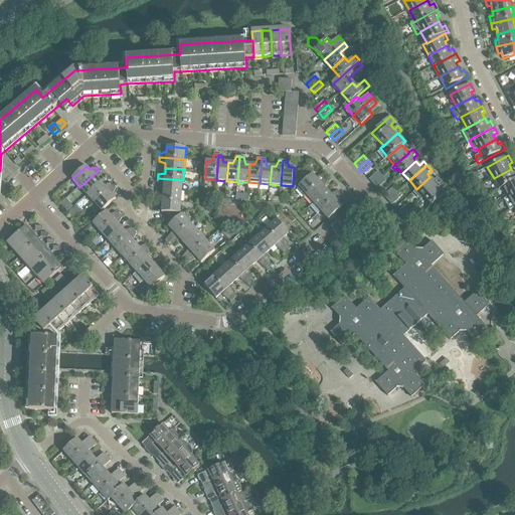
[(499,189),(503,187),(503,186),(514,180),(514,172),(514,173),(511,169),(494,178),(499,189)]
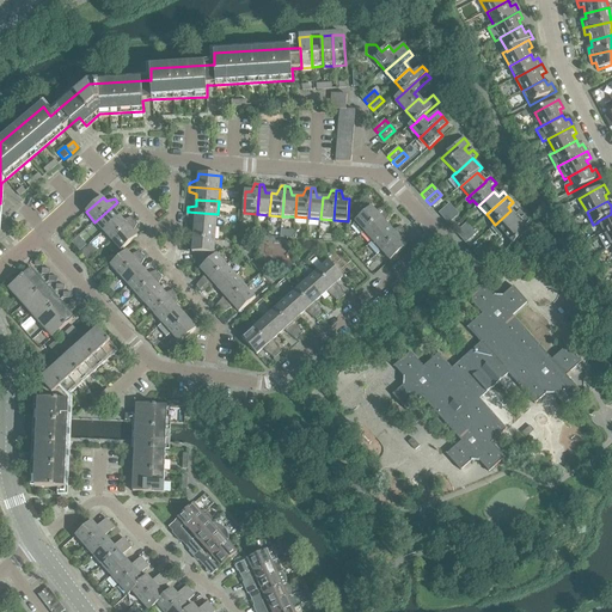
[(95,222),(103,232),(120,216),(116,213),(121,204),(117,202),(95,222)]
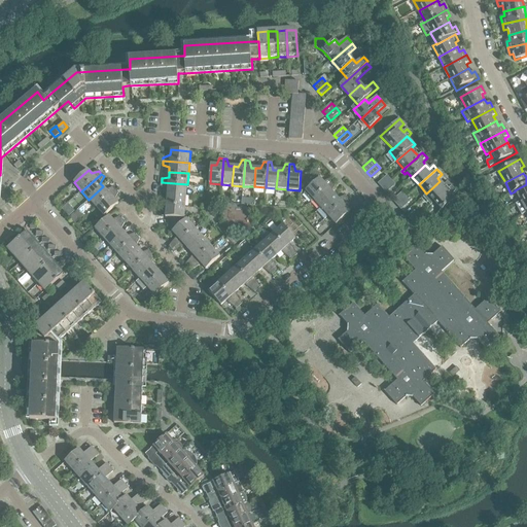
[(377,183),(382,188),(391,180),(386,175),(377,183)]
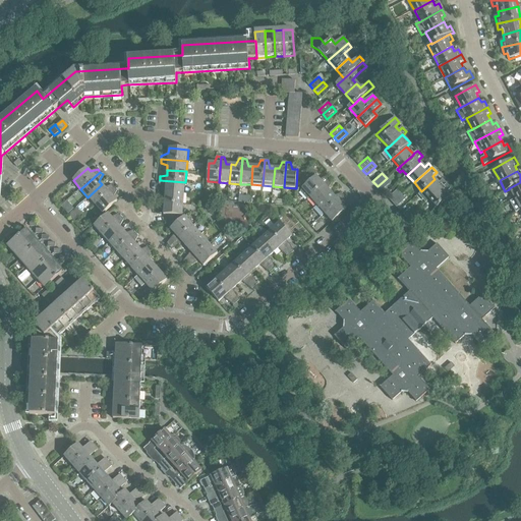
[(302,189),(310,197),(330,180),(327,177),(320,180),(316,176),(302,189)]
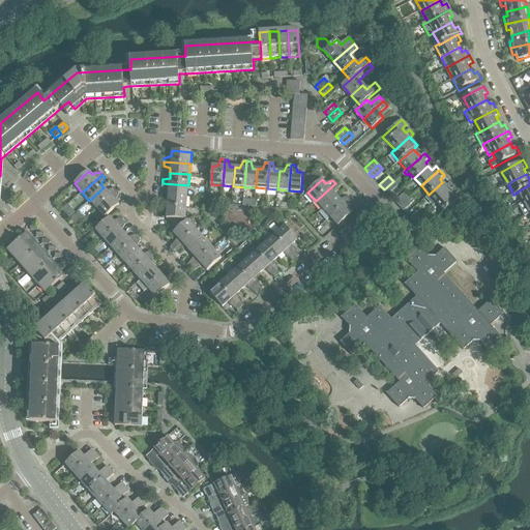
[(393,181),(384,189),(388,194),(396,185),(393,181)]
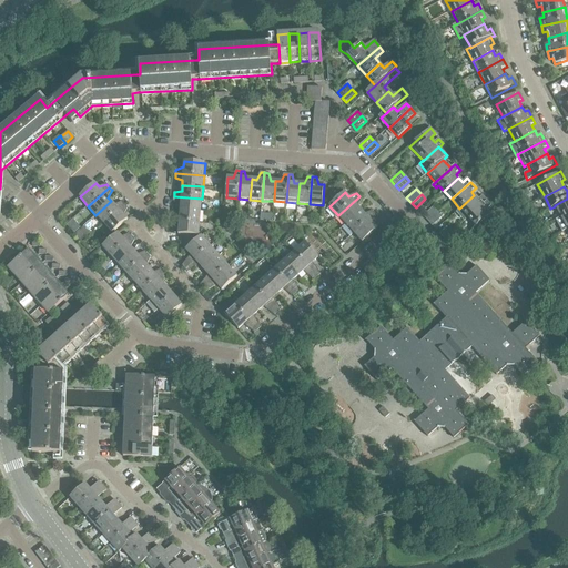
[(459,209),(467,217),(487,200),(483,195),(478,200),(474,195),(459,209)]
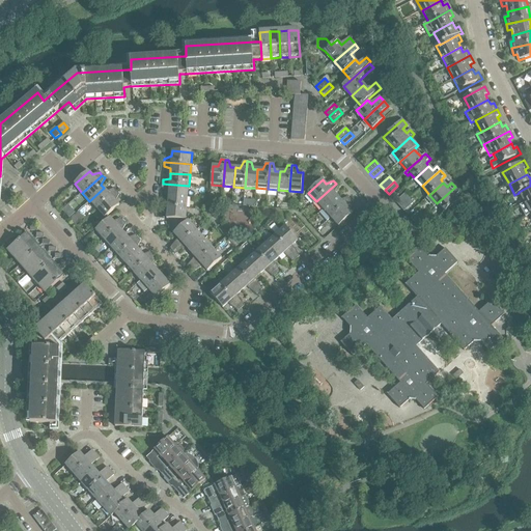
[(169,191),(168,195),(188,197),(189,186),(163,184),(162,188),(169,191)]
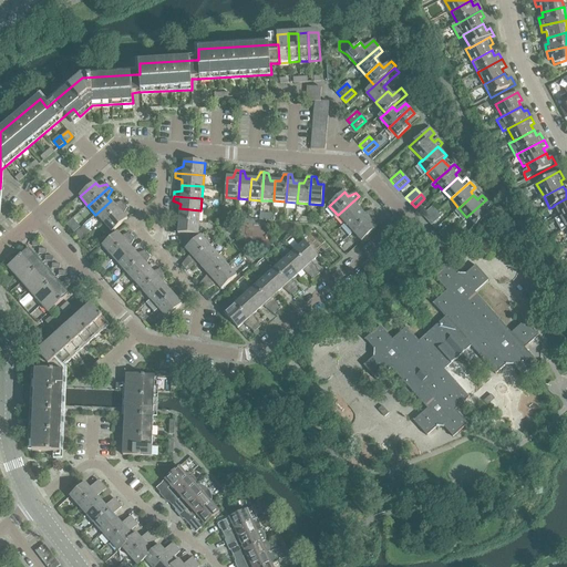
[(338,215),(346,224),(361,210),(358,207),(362,199),(359,196),(338,215)]
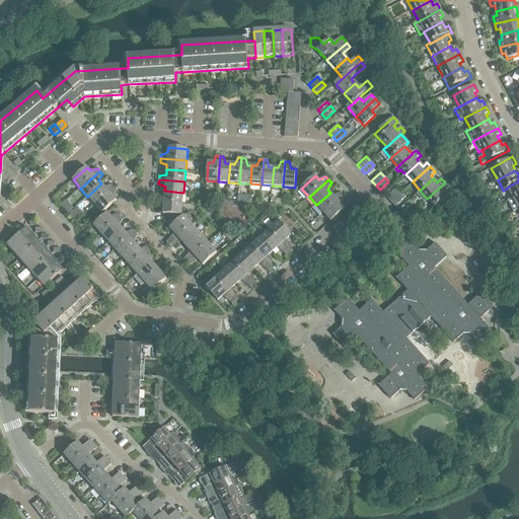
[(507,189),(513,199),(518,195),(518,181),(507,188),(507,189)]
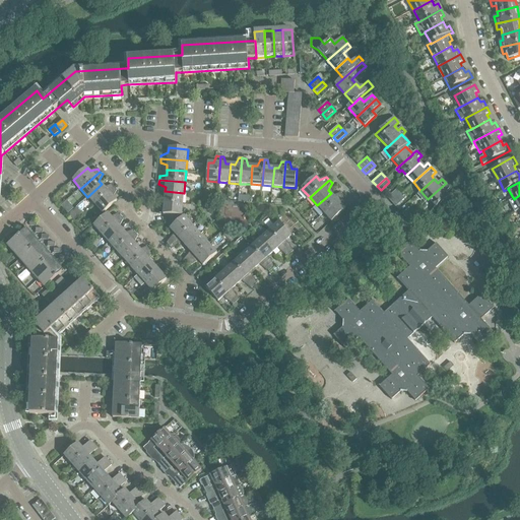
[(446,183),(428,199),(436,207),(449,196),(446,192),(450,189),(446,183)]
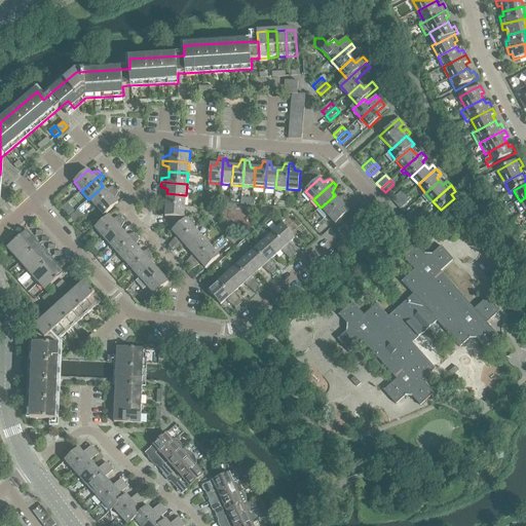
[(88,199),(97,208),(116,190),(114,187),(107,189),(103,186),(88,199)]
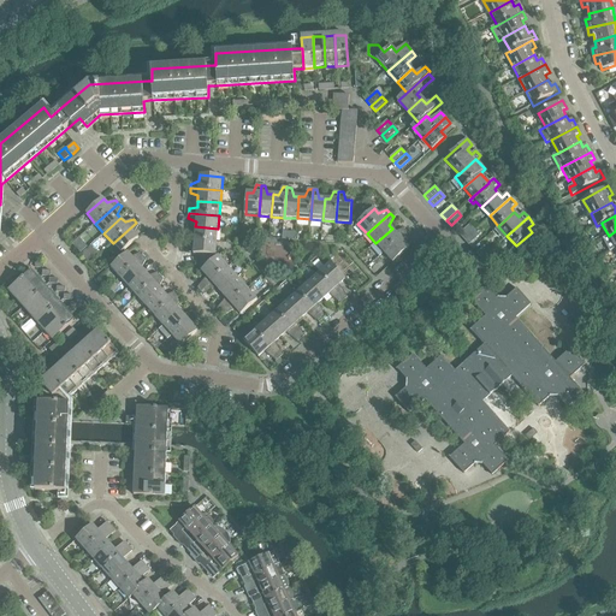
[(136,223),(113,243),(122,253),(138,237),(135,234),(138,225),(136,223)]
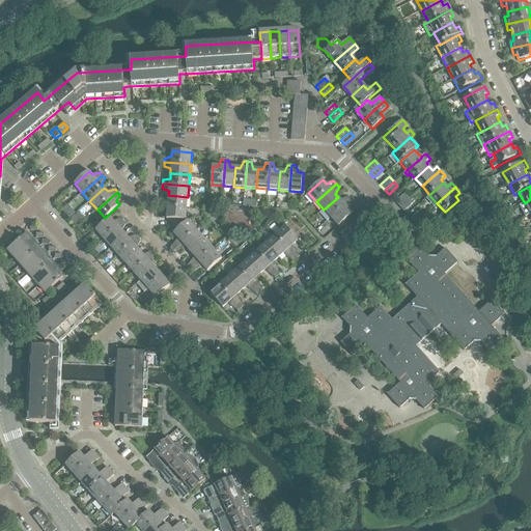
[(395,201),(399,205),(409,198),(404,194),(395,201)]
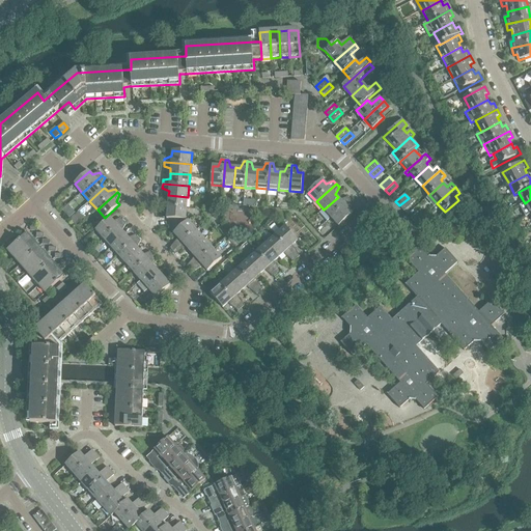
[(161,201),(160,206),(187,208),(188,197),(168,195),(168,199),(161,201)]
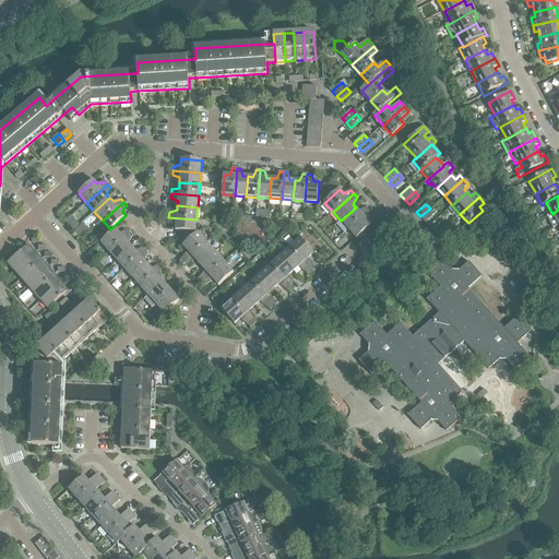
[(341,221),(348,229),(370,211),(367,207),(359,211),(356,207),(341,221)]
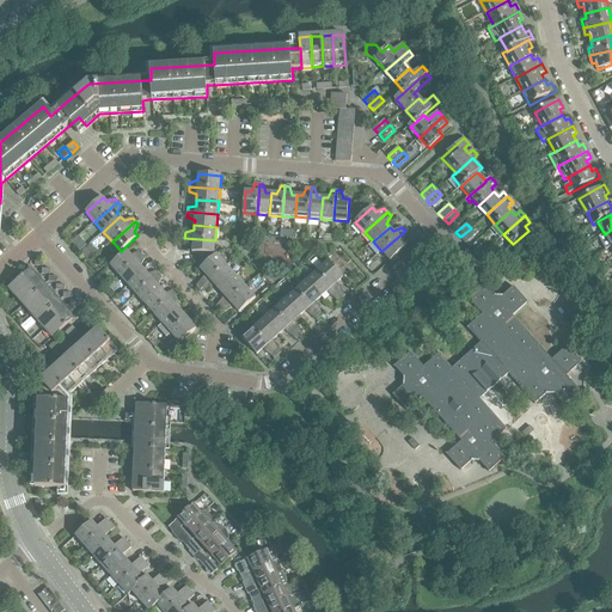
[(471,228),(460,237),(465,243),(475,233),(471,228)]
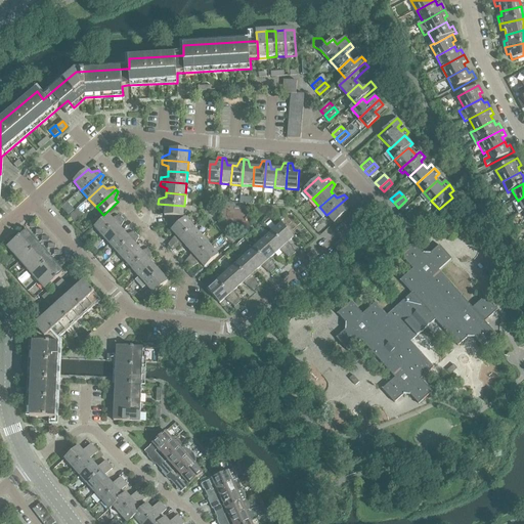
[(347,198),(326,215),(335,223),(348,211),(345,207),(349,200),(347,198)]
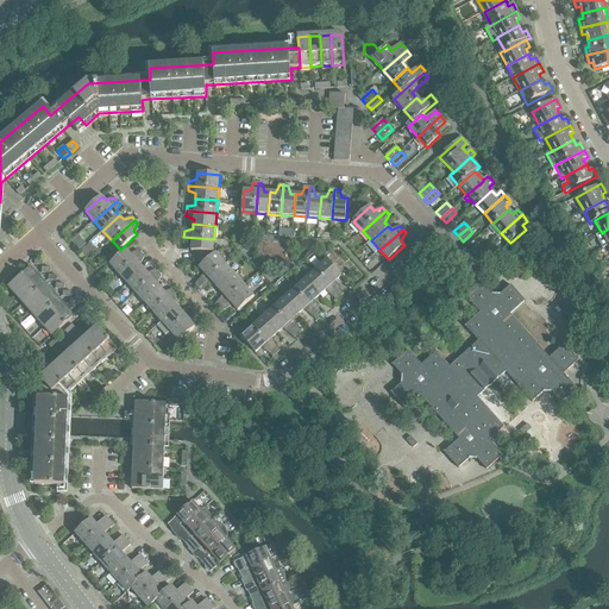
[(190,251),(194,251),(213,252),(214,239),(183,237),(183,240),(192,244),(190,251)]
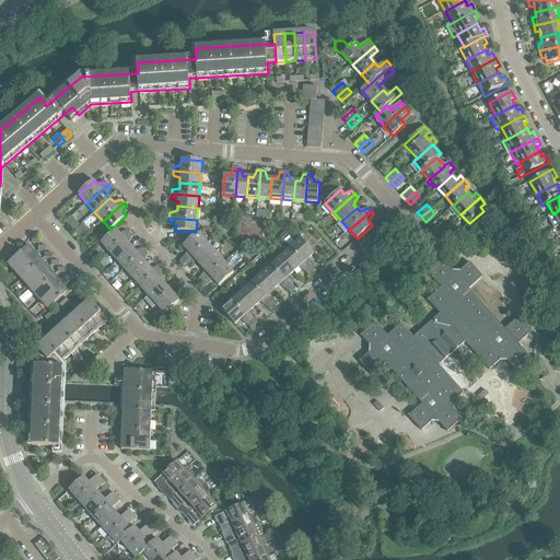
[(79,226),(73,221),(70,224),(74,230),(79,226)]
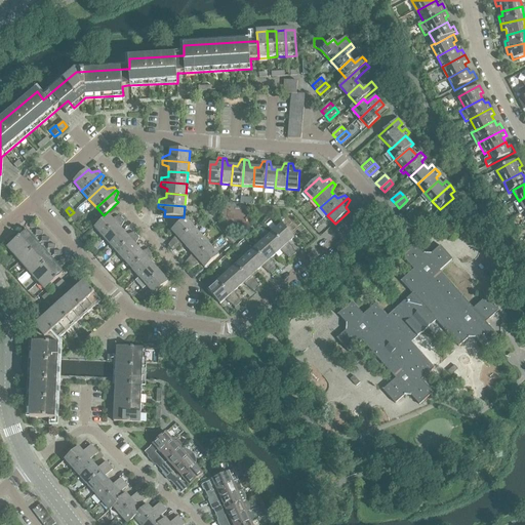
[(406,215),(410,220),(419,212),(414,207),(406,215)]
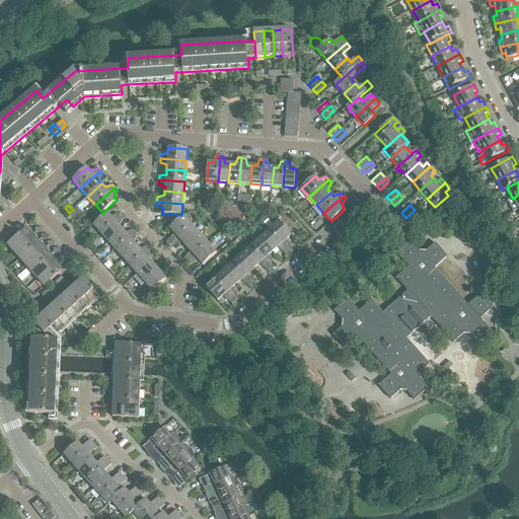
[(82,213),(76,207),(73,209),(73,210),(69,213),(68,214),(74,220),(82,213)]
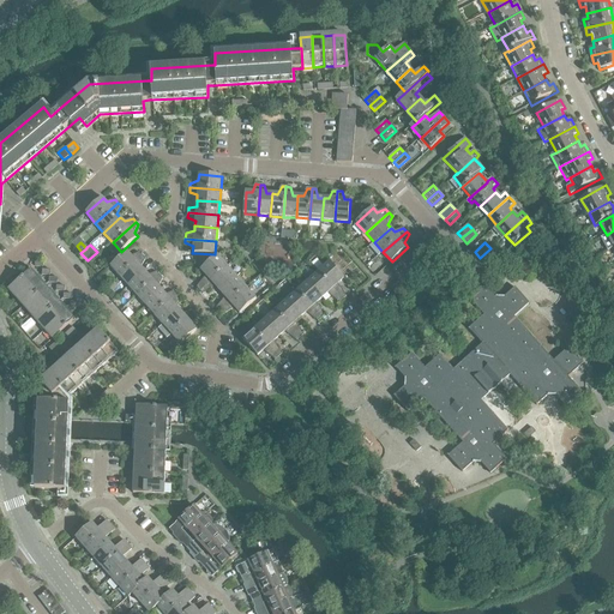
[(491,248),(480,258),(483,263),(494,253),(491,248)]
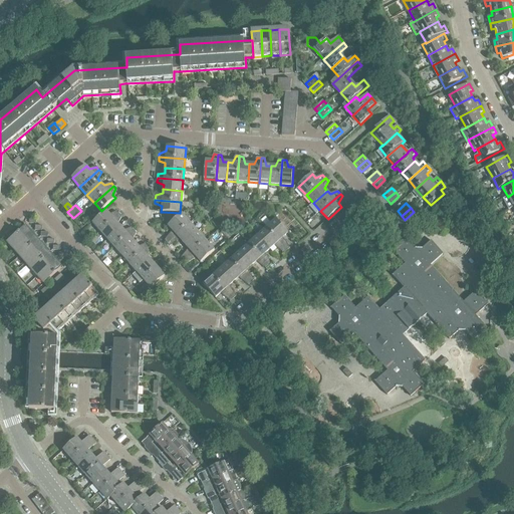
[(93,223),(100,232),(119,215),(117,212),(110,214),(107,211),(93,223)]
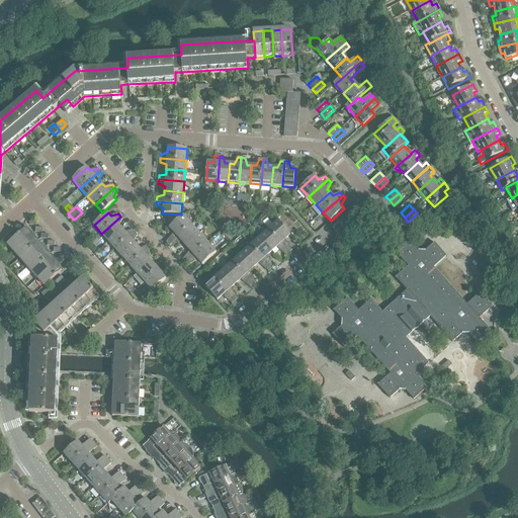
[(168,230),(170,228),(182,217),(181,214),(165,213),(168,229),(168,230)]
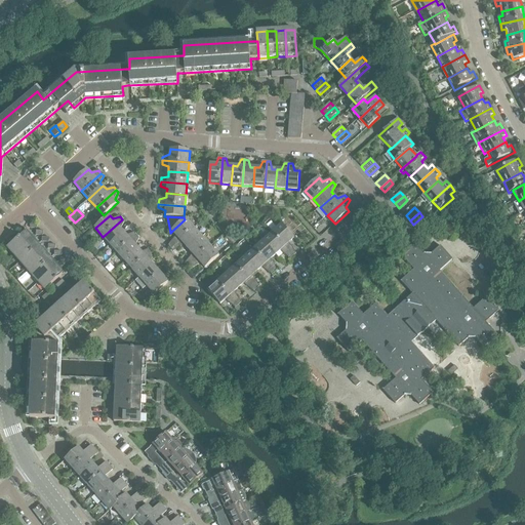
[(168,246),(170,249),(195,228),(187,218),(185,219),(172,231),(176,236),(168,246)]
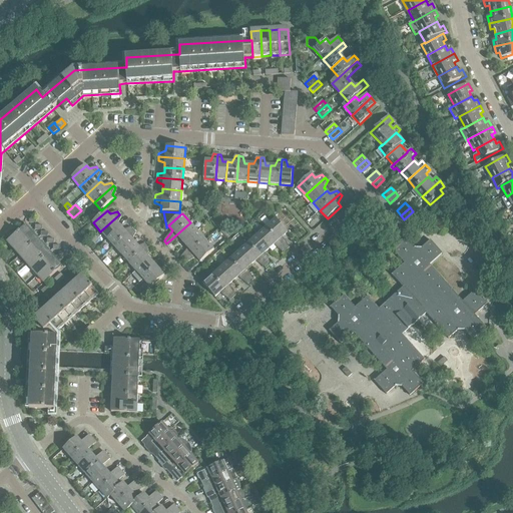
[(100,231),(108,239),(121,227),(118,223),(121,216),(119,214),(100,231)]
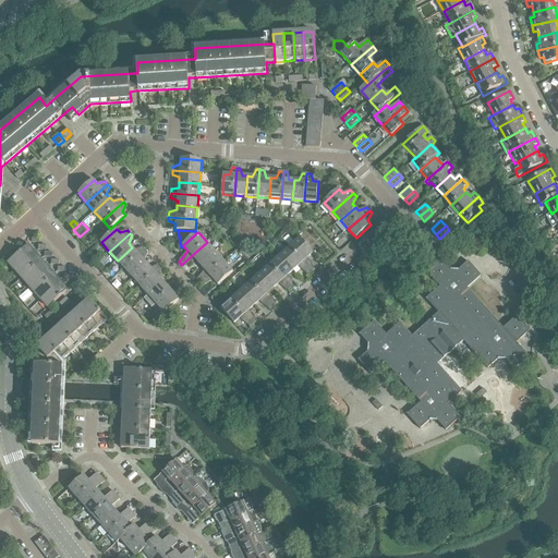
[(300,239),(290,247),(312,273),(315,269),(308,257),(313,253),(300,239)]
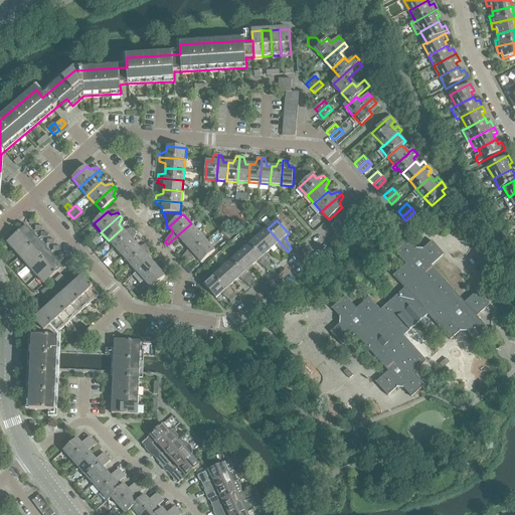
[(181,240),(185,244),(199,232),(191,223),(167,244),(170,247),(181,240)]
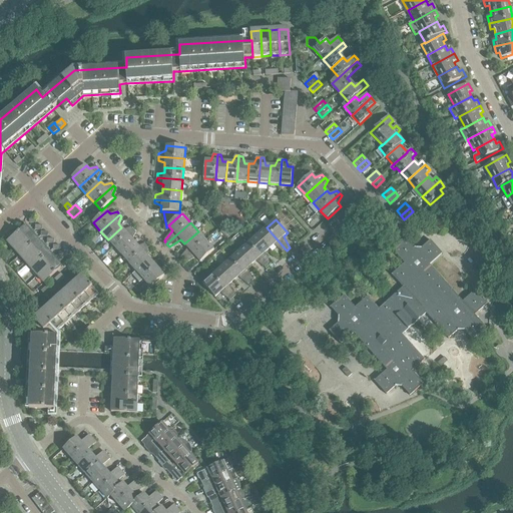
[(7,242),(13,249),(32,232),(26,225),(7,242)]
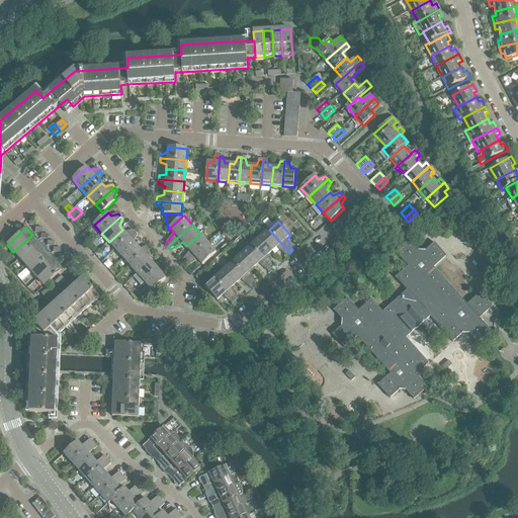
[(109,242),(116,250),(136,233),(133,230),(125,233),(122,230),(109,242)]
